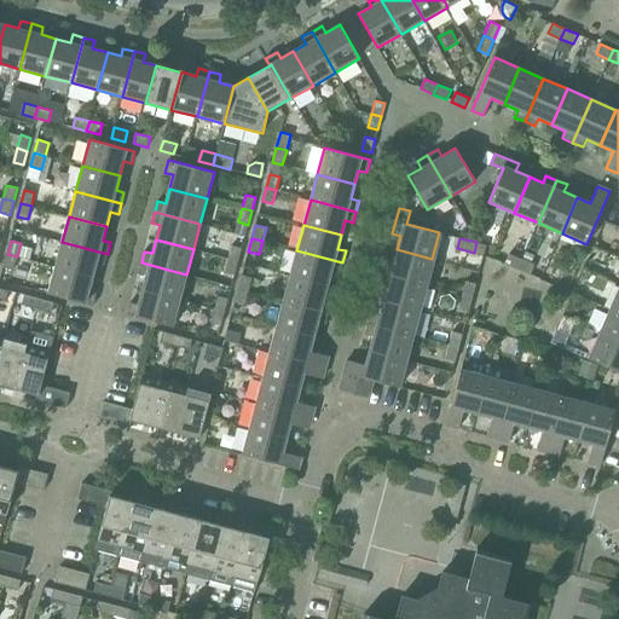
[(62,242),(56,266),(93,277),(97,262),(104,265),(108,254),(62,242)]
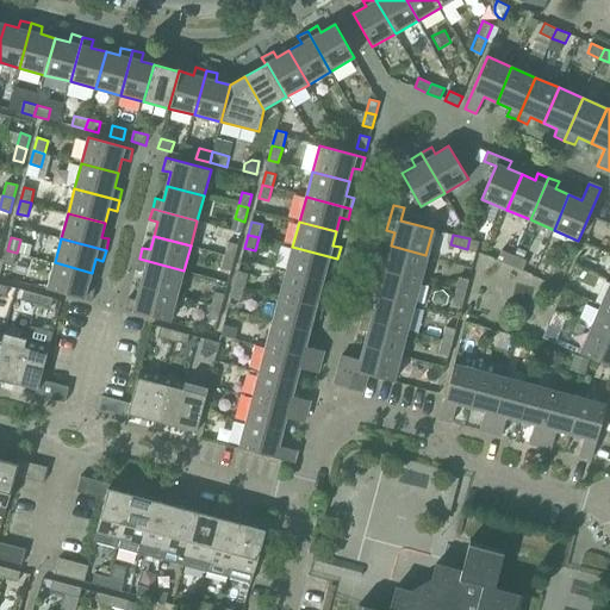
[(470,238),(467,249),(477,251),(480,242),(470,238)]
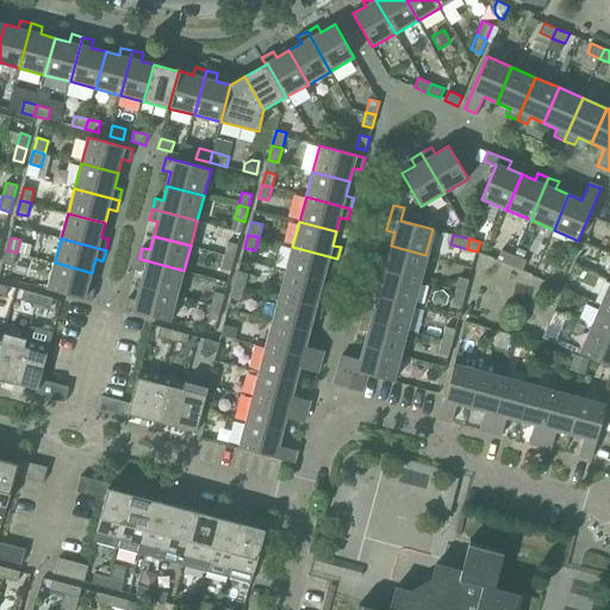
[(228,242),(225,255),(235,257),(238,244),(228,242)]
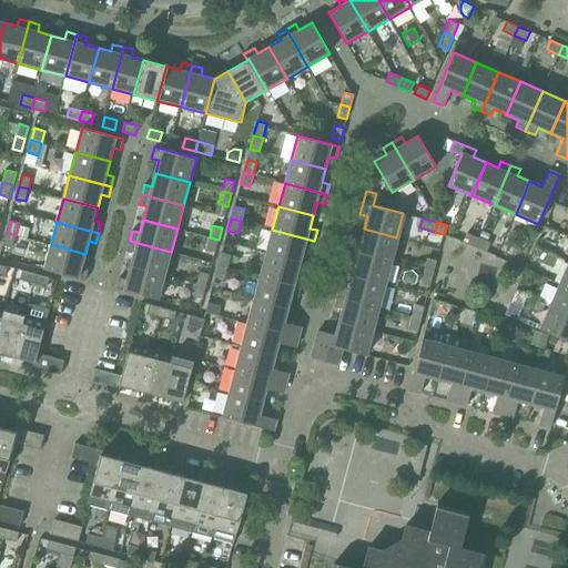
[(30,229),(20,226),(18,235),(27,237),(30,229)]
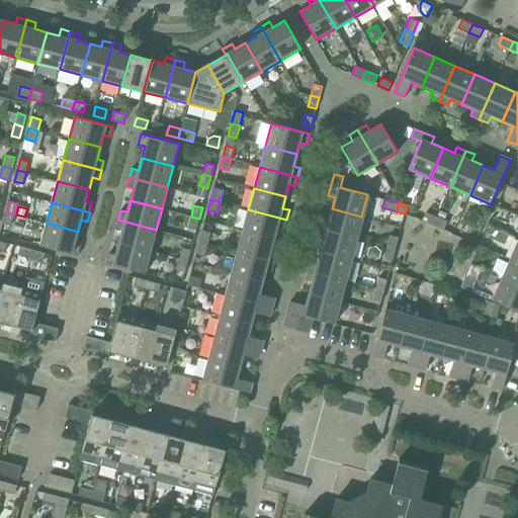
[(322,219),(320,228),(356,238),(361,217),(332,208),(329,221),(322,219)]
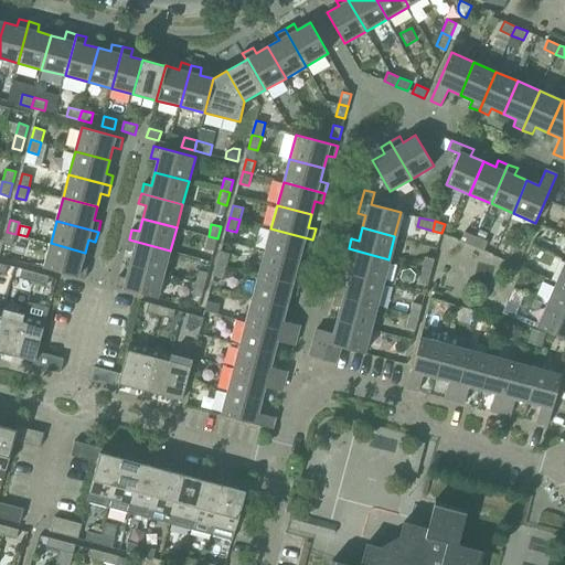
[(270,228),(265,252),(299,260),(302,247),(310,249),(312,240),(270,228)]
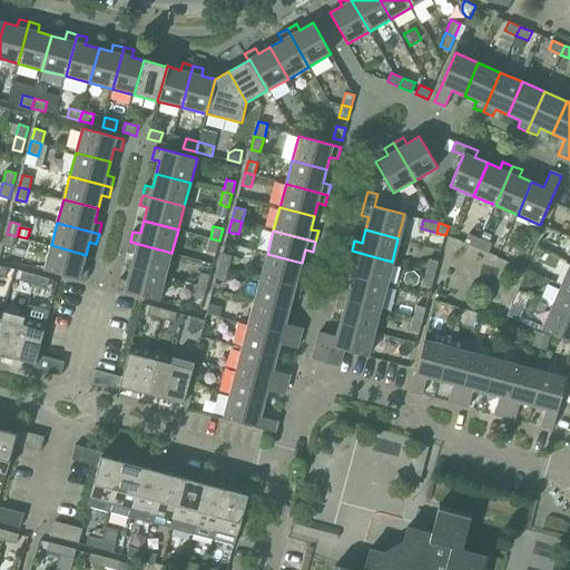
[(489,242),(492,235),(484,232),(482,238),(489,242)]
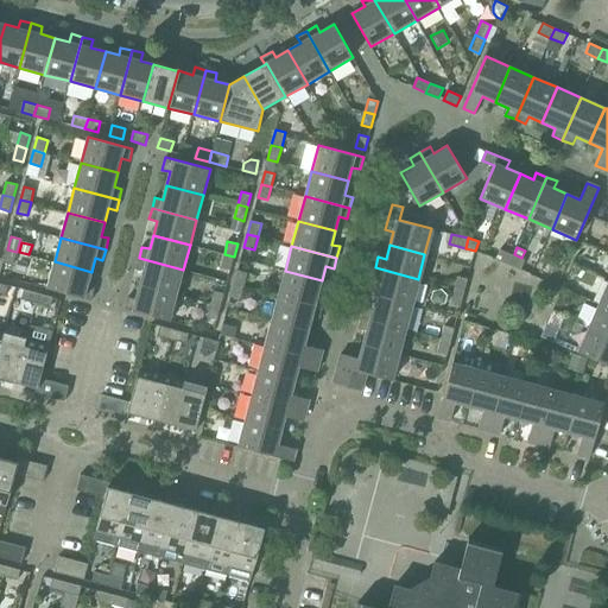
[(17,252),(7,249),(4,263),(13,265),(17,252)]
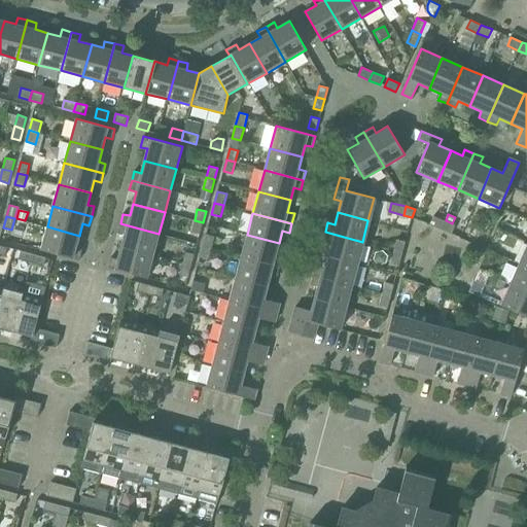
[(430,224),(441,229),(445,220),(433,216),(430,224)]
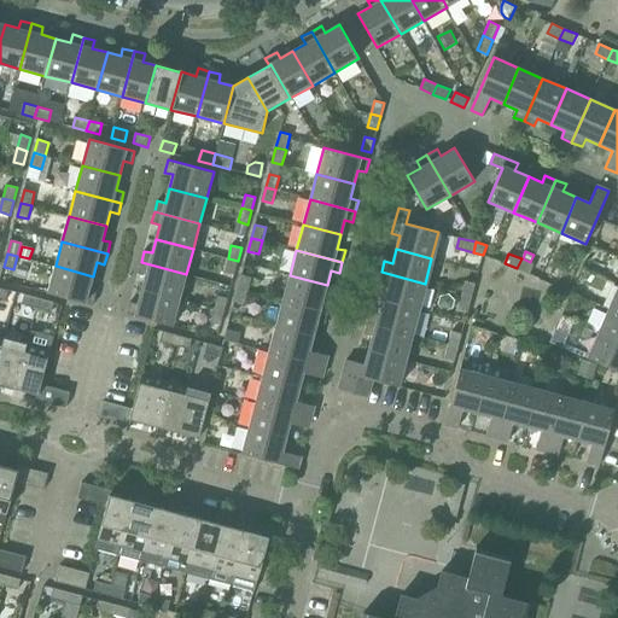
[(238,261),(228,258),(225,272),(234,274),(238,261)]
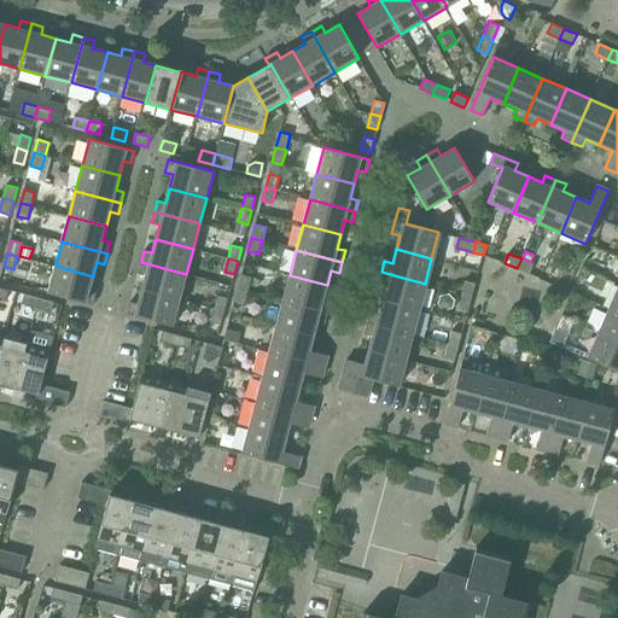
[(522,258),(517,268),(530,274),(534,264),(522,258)]
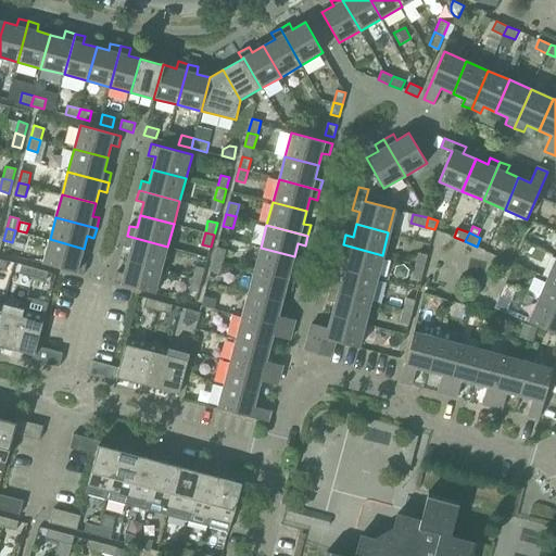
[(131,248),(128,261),(162,269),(167,247),(127,236),(124,245),(131,248)]
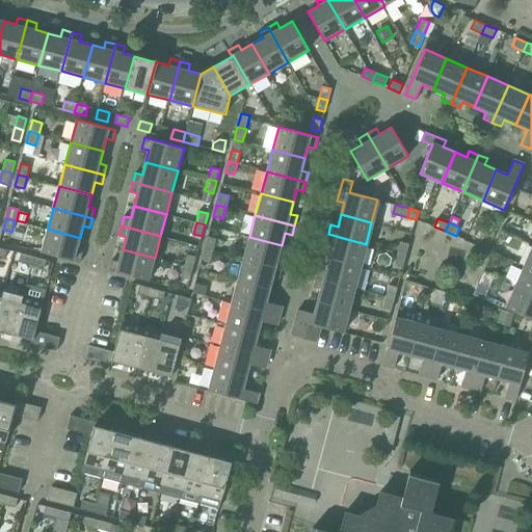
[(80,238),(48,229),(42,251),(80,263),(83,251),(77,249),(80,238)]
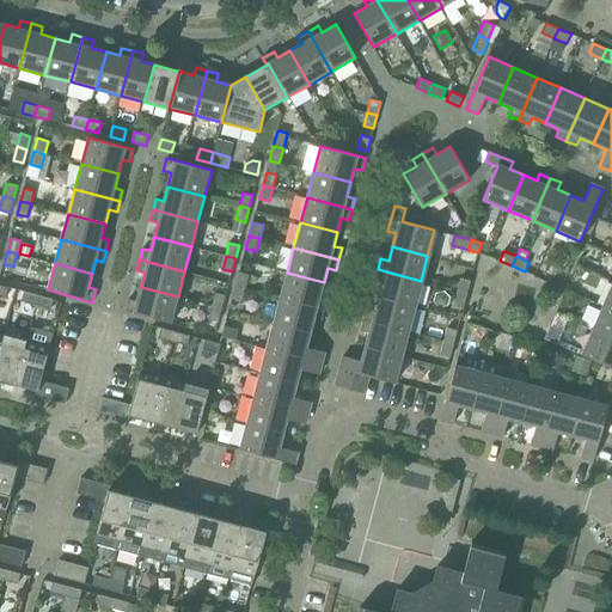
[(383,282),(379,297),(415,306),(421,281),(378,269),(374,281),(383,282)]
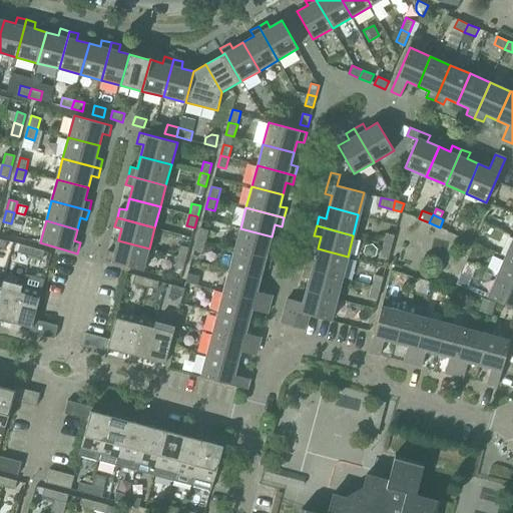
[(200,228),(197,239),(206,241),(209,230),(200,228)]
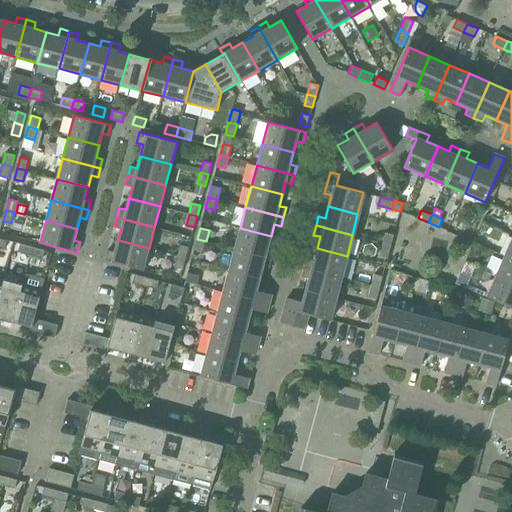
[(240,228),(234,248),(272,258),(274,249),(268,248),(271,236),(240,228)]
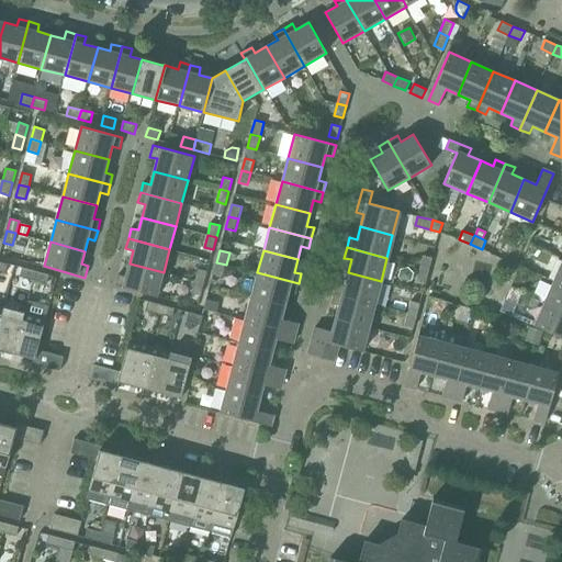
[(423,255),(419,268),(429,270),(433,258),(423,255)]
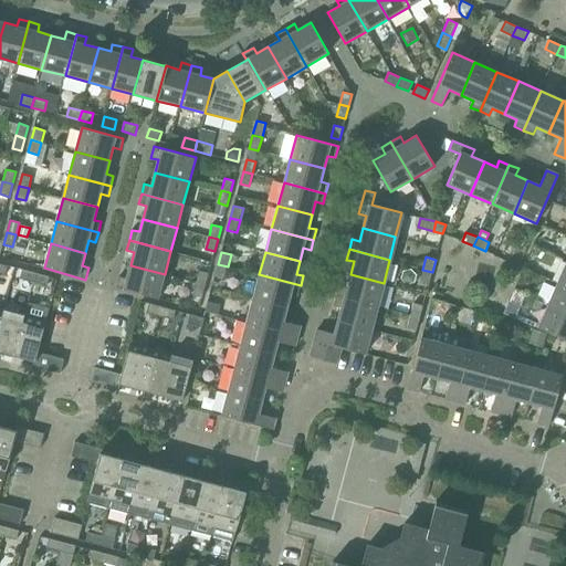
[(228,266),(218,264),(215,276),(224,279),(228,266)]
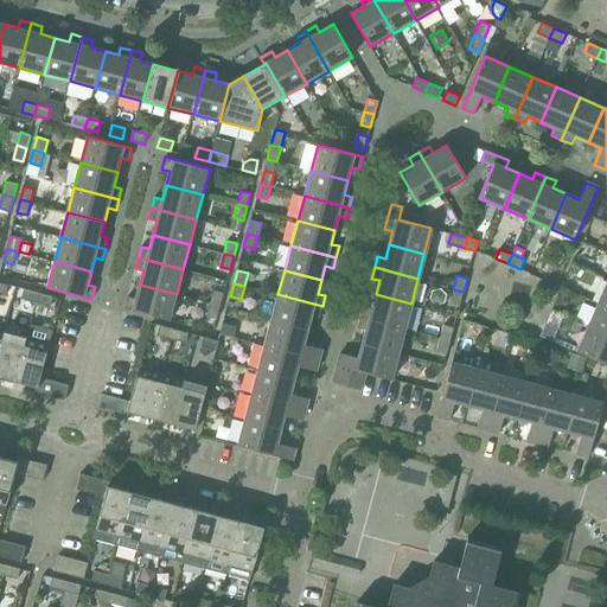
[(177,294),(140,285),(135,298),(128,296),(125,308),(170,320),(177,294)]
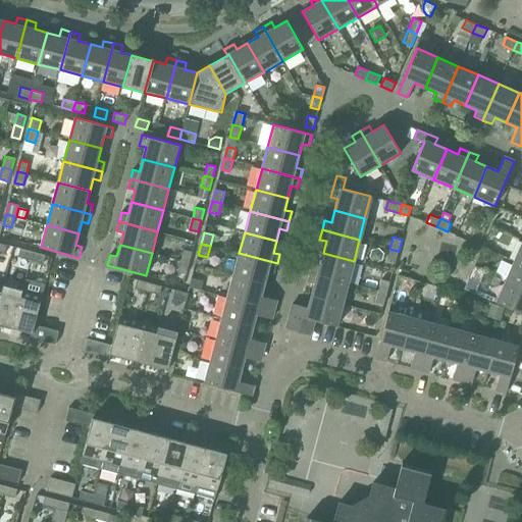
[(18,257),(31,260),(33,252),(20,249),(18,257)]
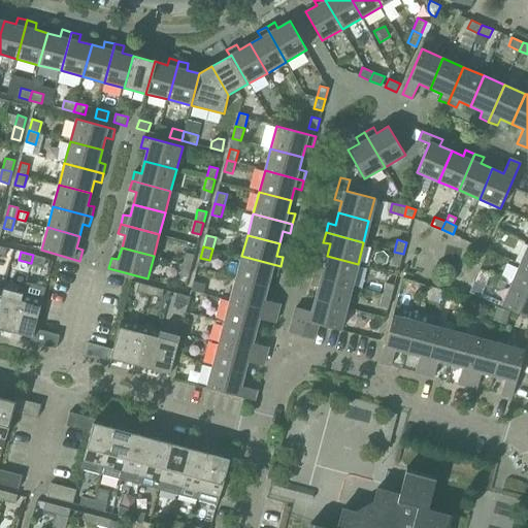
[(403,254),(394,252),(392,262),(400,265),(403,254)]
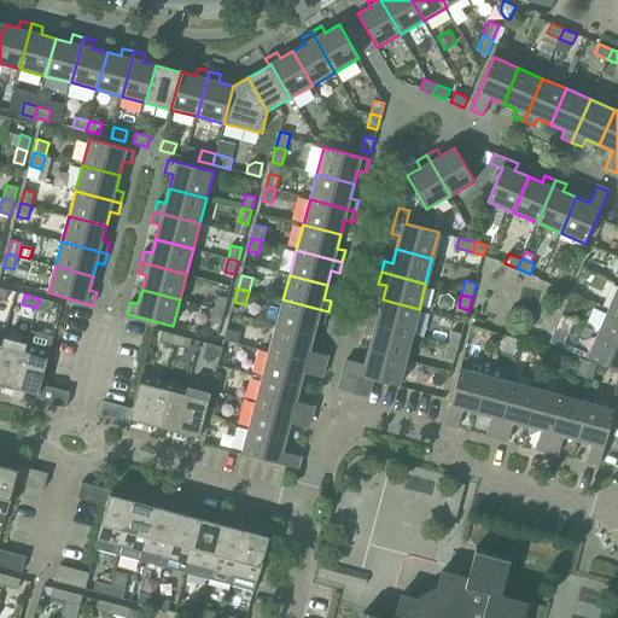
[(217,296),(214,309),(225,312),(228,298),(217,296)]
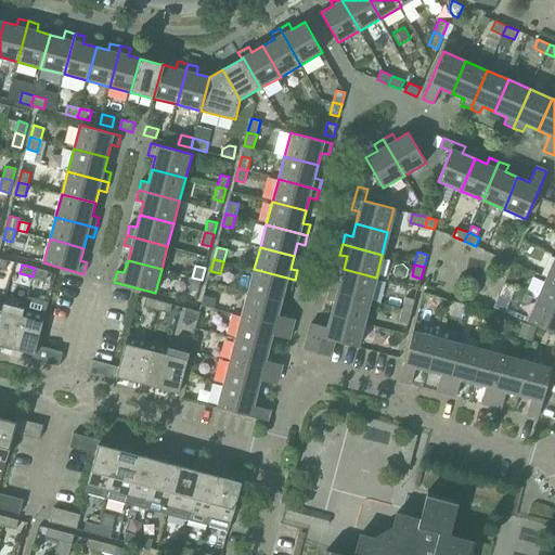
[(35,268),(33,276),(46,280),(49,271),(35,268)]
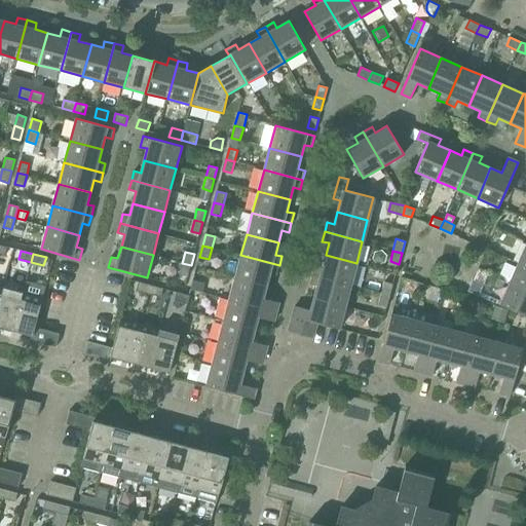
[(240,255),(235,277),(267,286),(270,273),(276,275),(279,265),(240,255)]
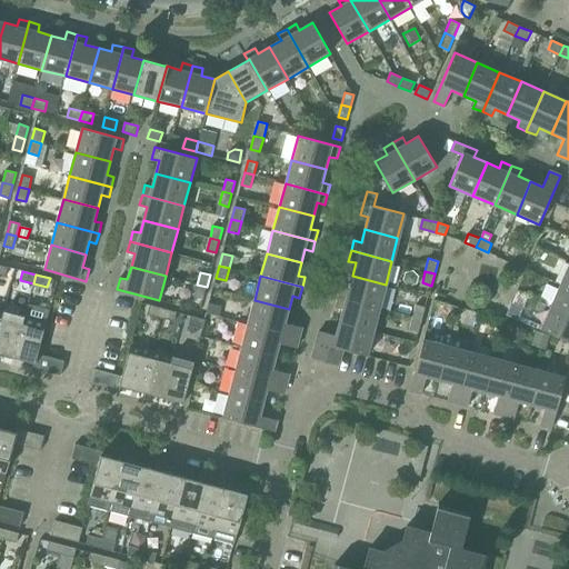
[(341,287),(339,297),(379,308),(386,285),(352,276),(348,289),(341,287)]
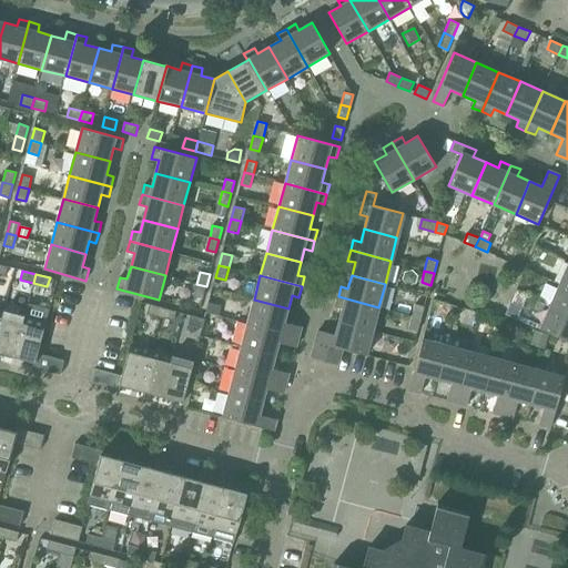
[(206,286),(196,284),(193,296),(203,298),(206,286)]
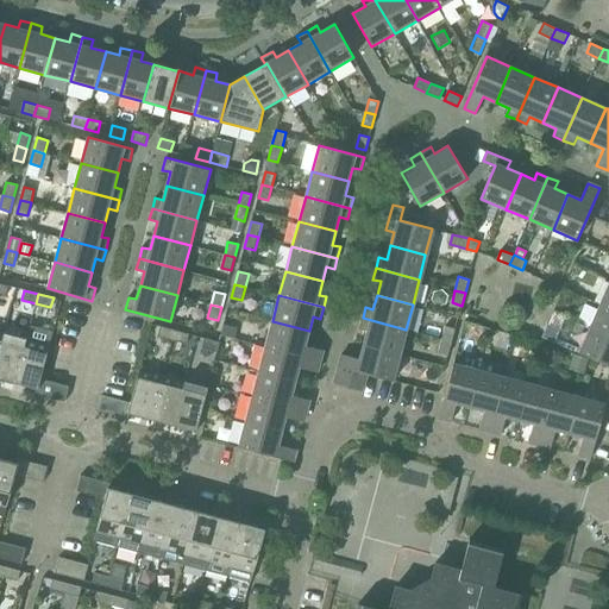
[(608,308),(600,305),(590,328),(608,336),(608,308)]
